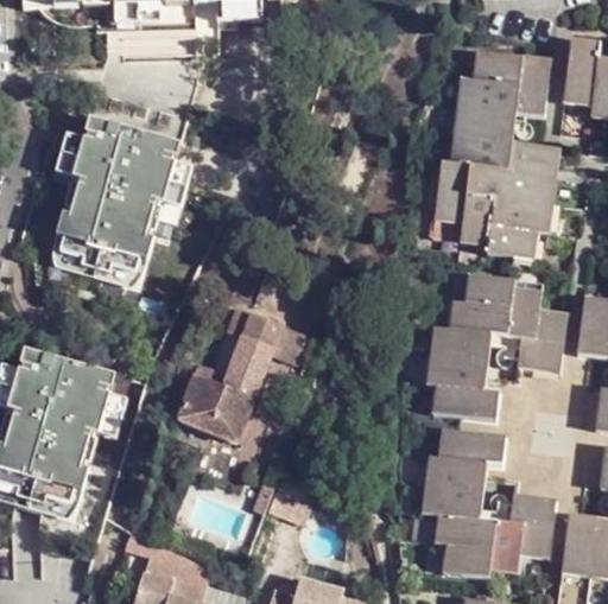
[(607,56),(599,55),(601,39),(571,36),(564,88),(593,91),(591,100),(607,101),(607,56)]
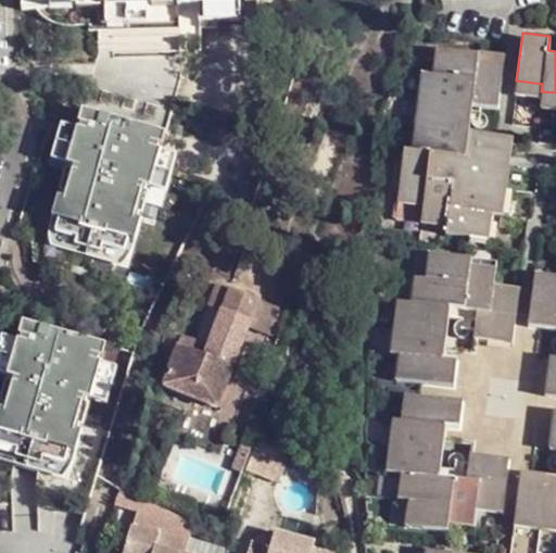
[(434,45),(431,71),(421,148),(411,147),(403,147),(399,186),(425,190),(422,202),(420,218),(445,223),(444,230),(471,235),(475,215),(490,217),(491,210),(501,133),(469,127),(471,104),(498,108),(504,60),(478,57),(479,50),(434,45)]
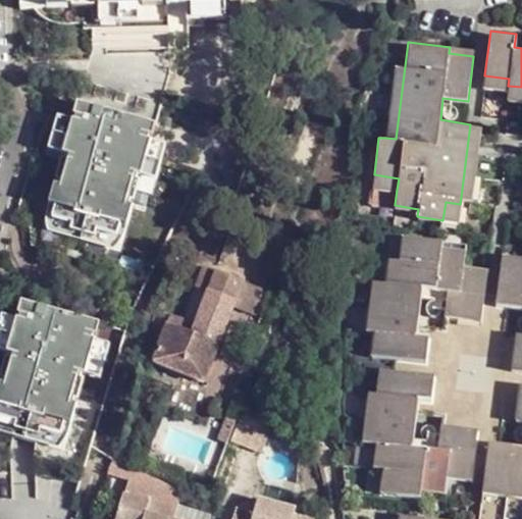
[(396,139),(405,66),(395,65),(385,138),(396,139)]
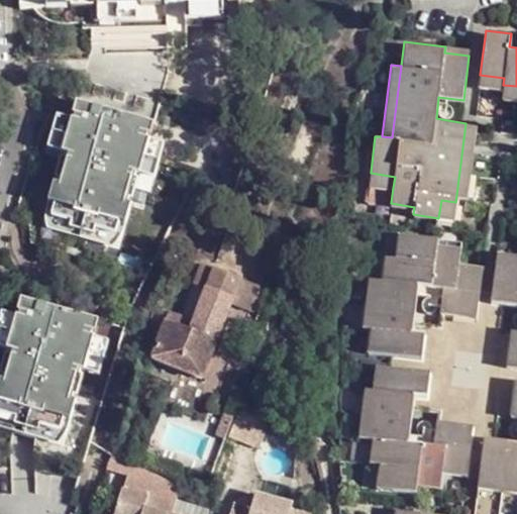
[(478,85),(502,89),(503,85),(504,78),(480,75),(478,85)]
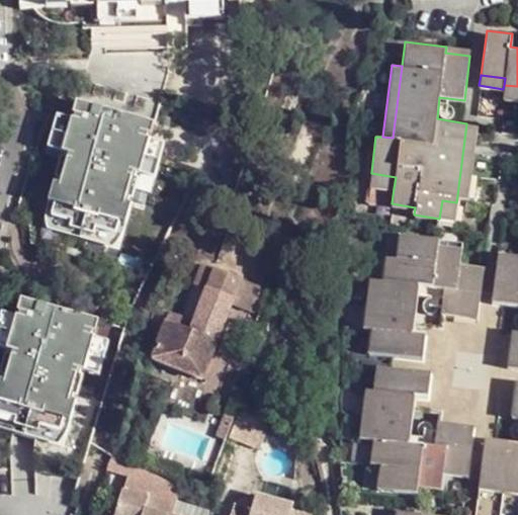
[(517,98),(517,86),(504,85),(503,89),(502,96),(517,98)]
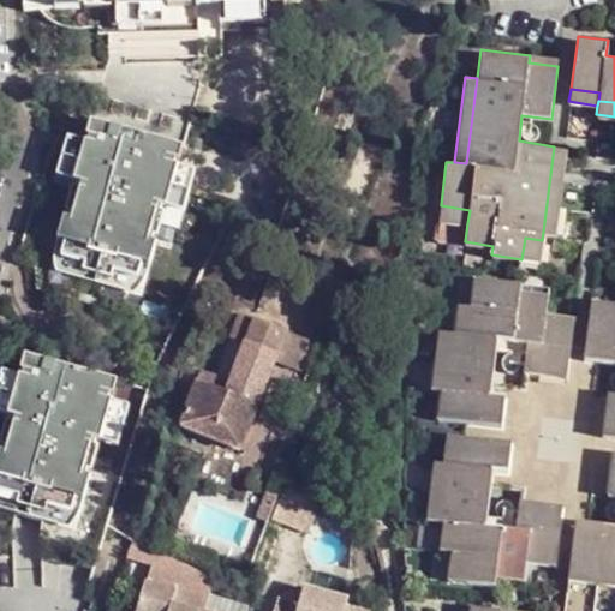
[(180,165),(185,141),(91,118),(84,144),(66,141),(58,172),(76,177),(55,258),(144,280),(163,203),(185,209),(196,168),(180,165)]
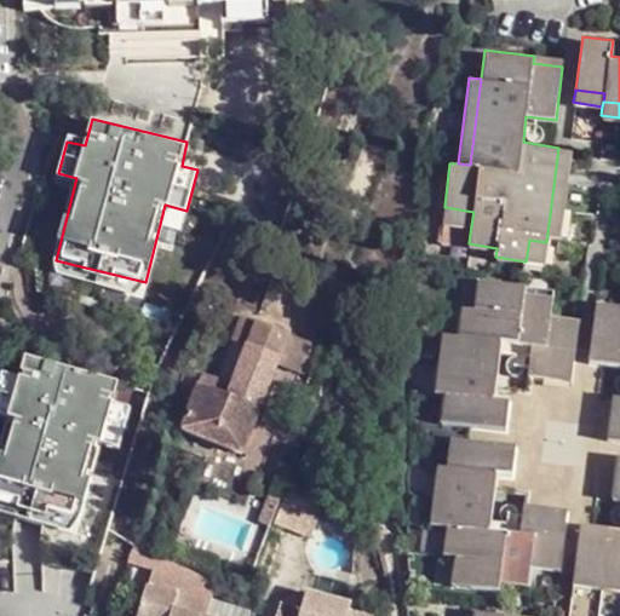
[(558,148),(547,234),(562,235),(572,149),(558,148)]
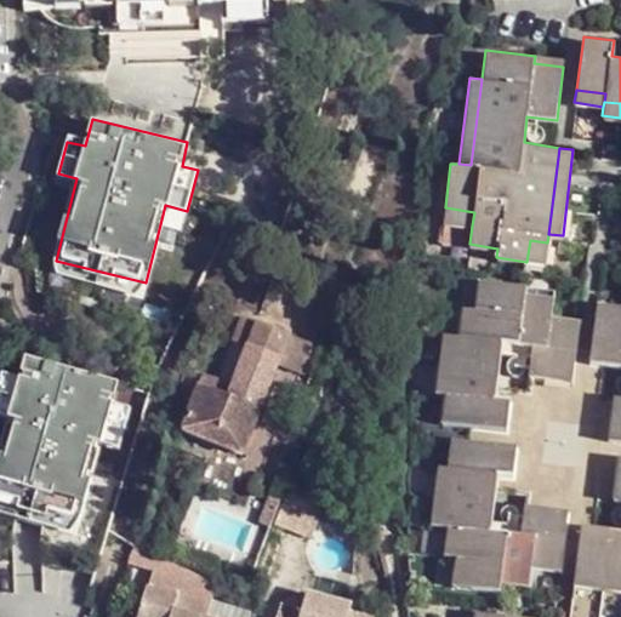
[(474,212),(445,207),(444,223),(472,226),(474,212)]
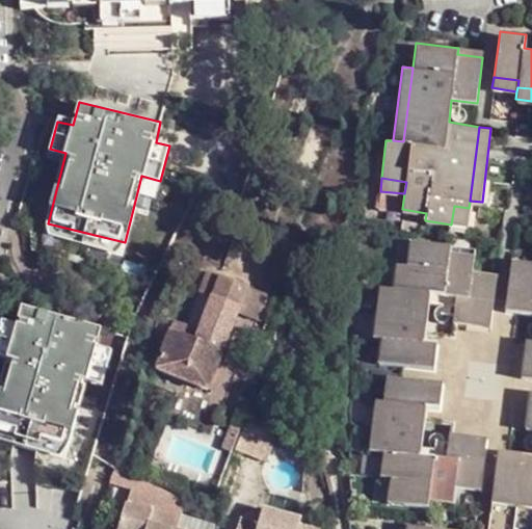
[(454,206),(451,225),(467,227),(469,208),(454,206)]
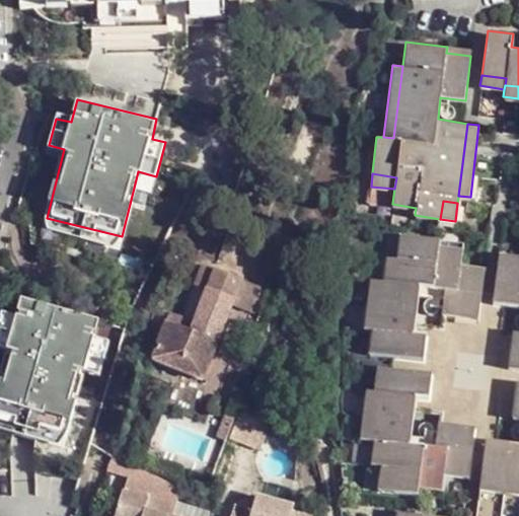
[(518,417),(518,263),(498,260),(497,268),(461,263),(463,246),(439,243),(439,236),(399,231),(396,255),(393,280),(383,279),(378,278),(371,327),(381,328),(379,352),(426,358),(428,335),(413,333),(403,332),(410,287),(418,287),(433,290),(434,283),(444,284),(441,311),(454,312),(455,303),(479,306),(478,315),(490,317),(492,301),(494,301),(495,293),(518,295),(518,354),(454,347),(448,394),(505,402),(504,416),(518,417)]
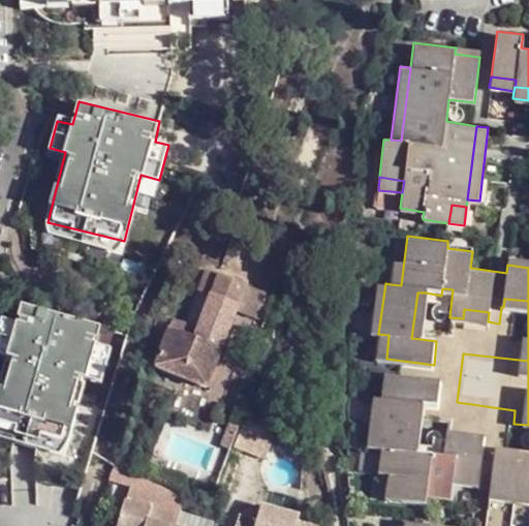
[(447,248),(472,251),(473,244),(447,241),(447,248)]
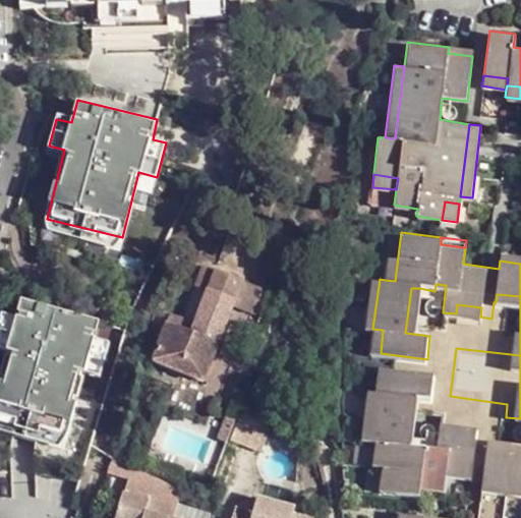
[(500,261),(520,264),(520,252),(502,250),(500,261)]
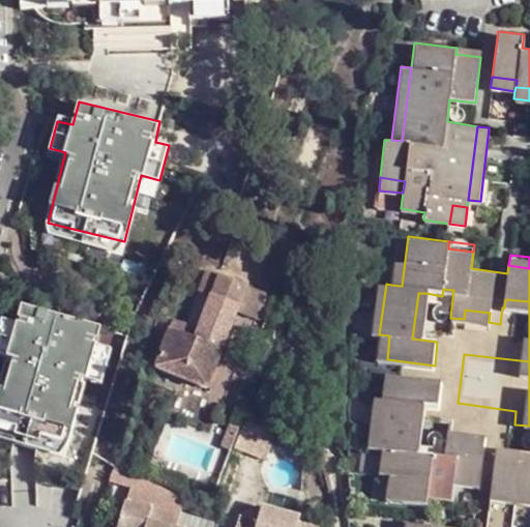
[(402,286),(405,261),(394,260),(391,285),(402,286)]
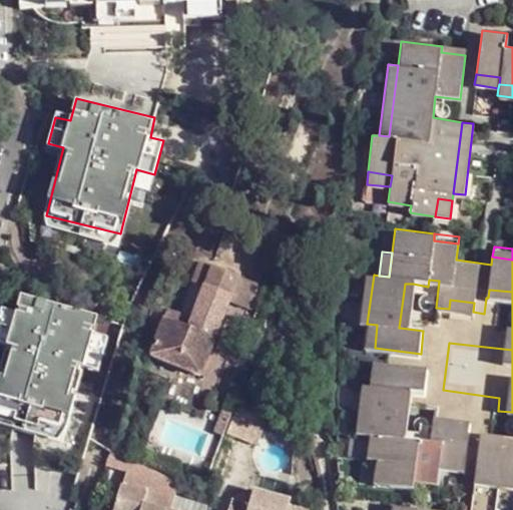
[(212,266),(190,321),(188,328),(182,325),(164,318),(150,355),(200,375),(239,275),(212,266)]
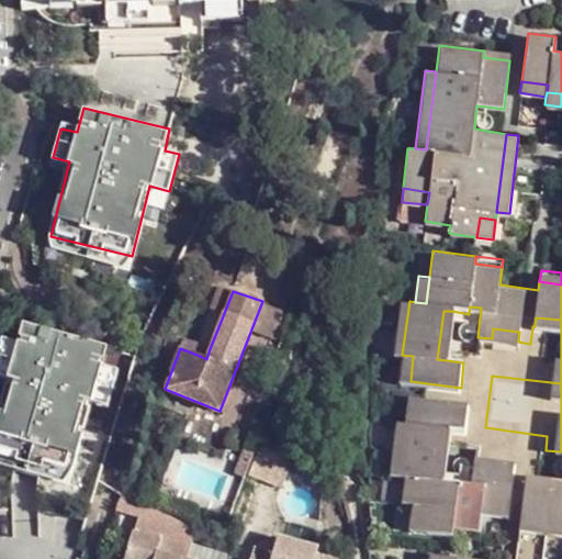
[(402,355),(409,301),(398,299),(391,354),(402,355)]
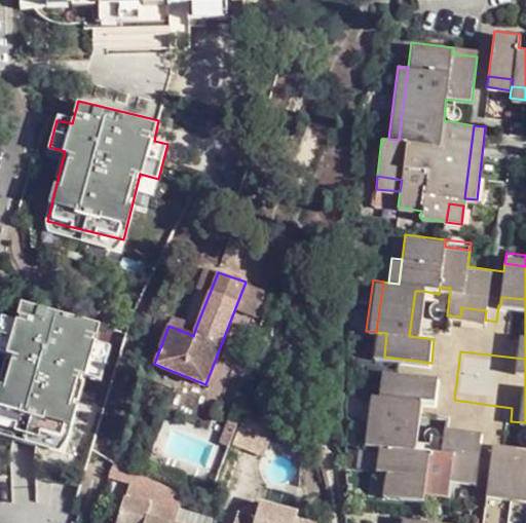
[(255,314),(265,290),(250,284),(239,307),(255,314)]
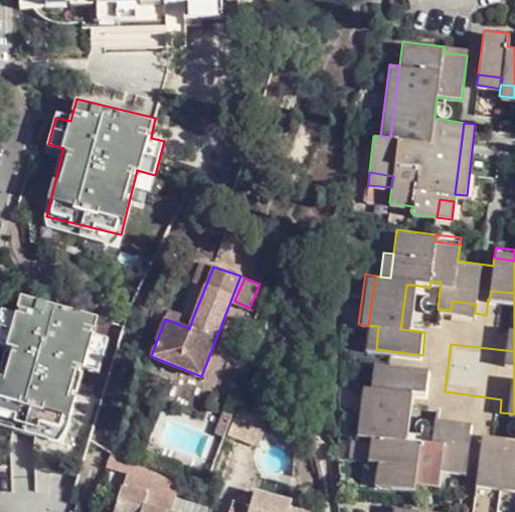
[(400,329),(409,330),(414,285),(406,285),(400,329)]
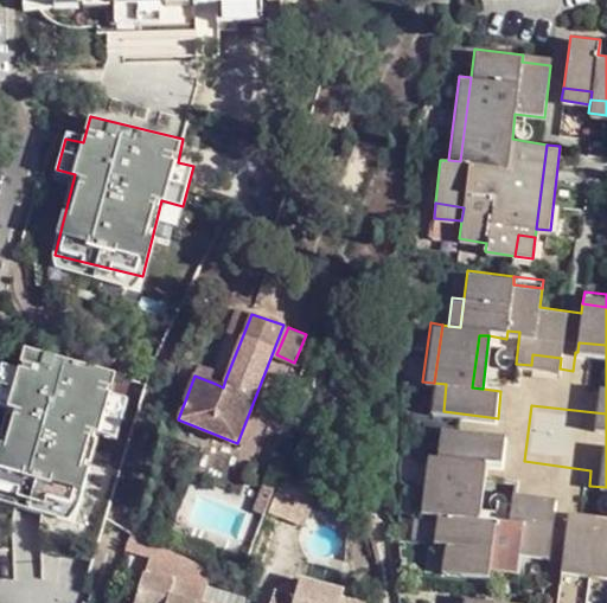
[(606,345),(579,342),(577,352),(606,355),(606,345)]
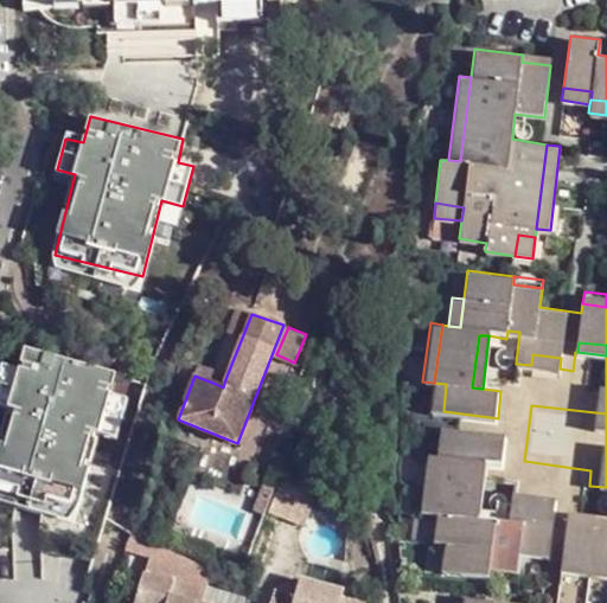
[(108,419),(120,371),(25,347),(0,449),(0,492),(76,511),(96,430),(116,435),(119,422),(108,419)]
